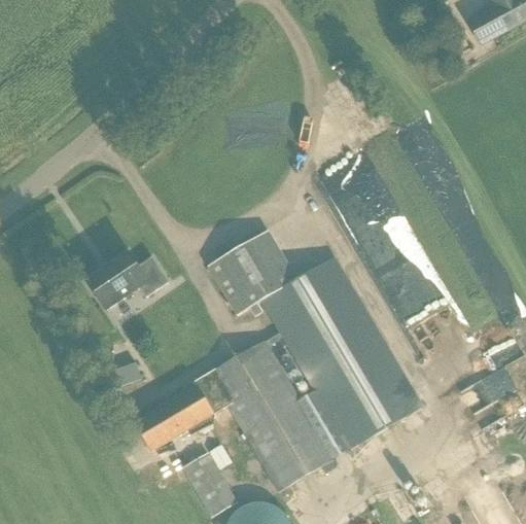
[(525,19),(525,0),(488,0),(491,5),(465,20),(479,45),(525,19)]
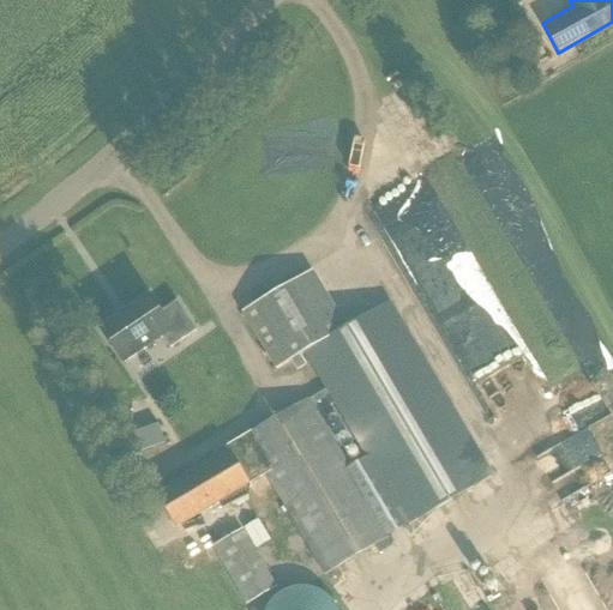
[(445,222),(484,206),(464,158),(426,174),(445,222)]
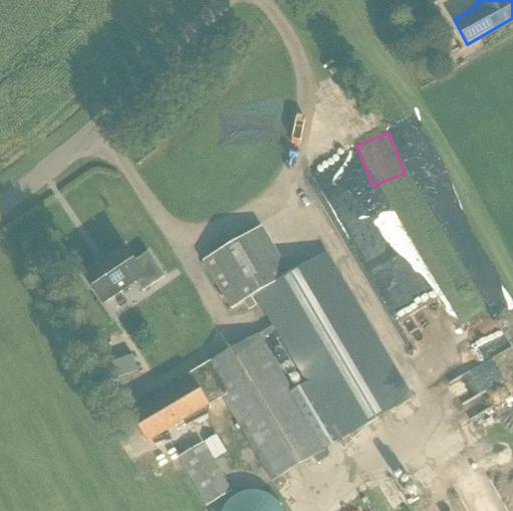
[(310,161),(397,341),(407,336),(416,355),(456,336),(451,325),(446,327),(413,258),(405,262),(348,144),(310,161)]
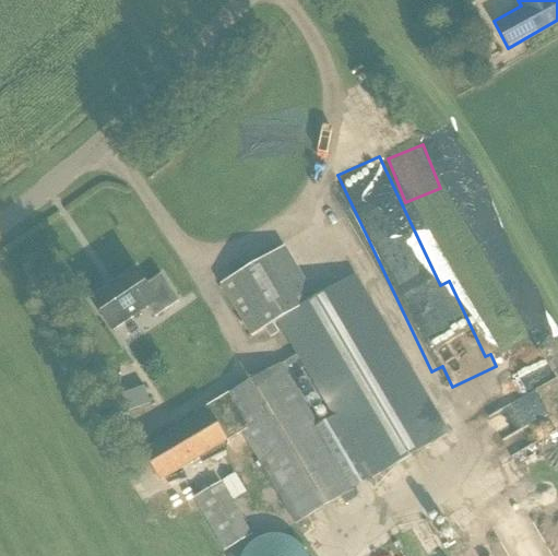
[(295,353),(369,477),(449,432),(355,270),(313,294),(285,243),(218,281),(250,334),(275,320),(295,353)]
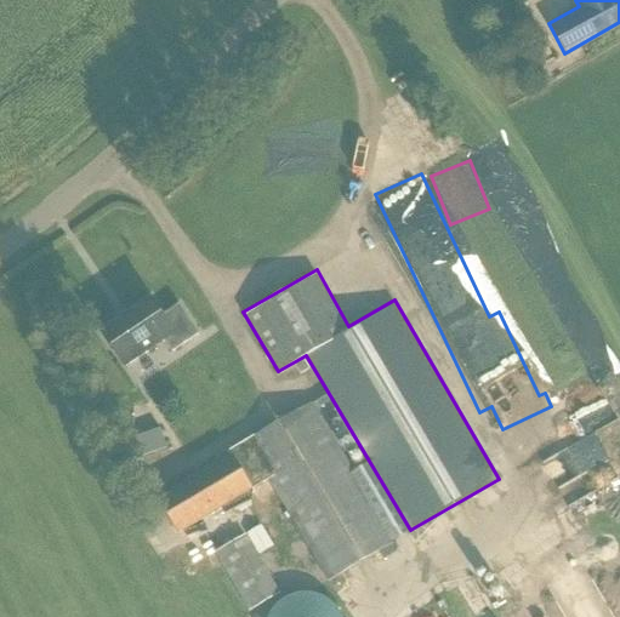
[(163,316),(151,298),(101,332),(125,367),(165,341),(172,352),(198,335),(178,306),(163,316)]
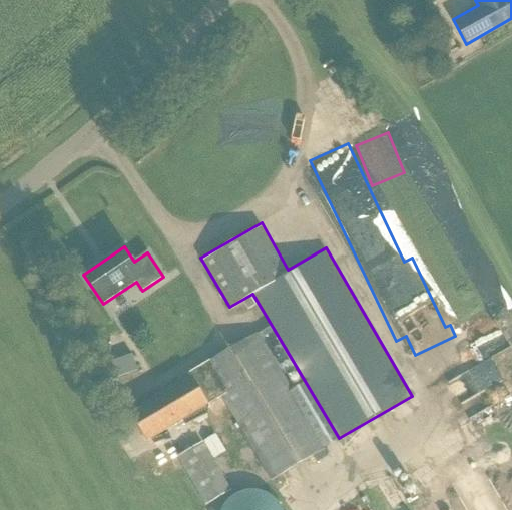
[(339,438),(271,324),(261,330),(260,328),(201,362),(219,395),(270,479),(339,438)]
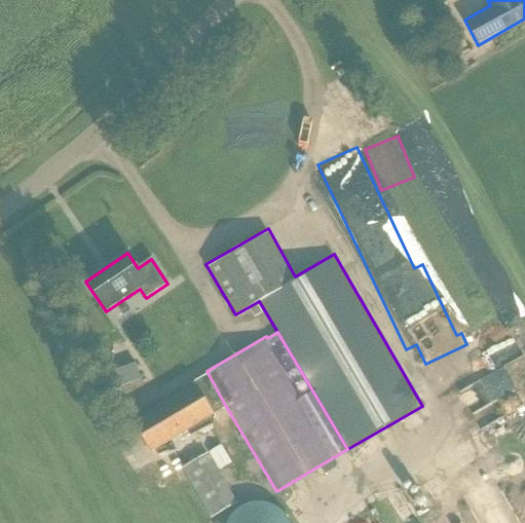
[(107,344),(94,345),(95,359),(108,359),(107,344)]
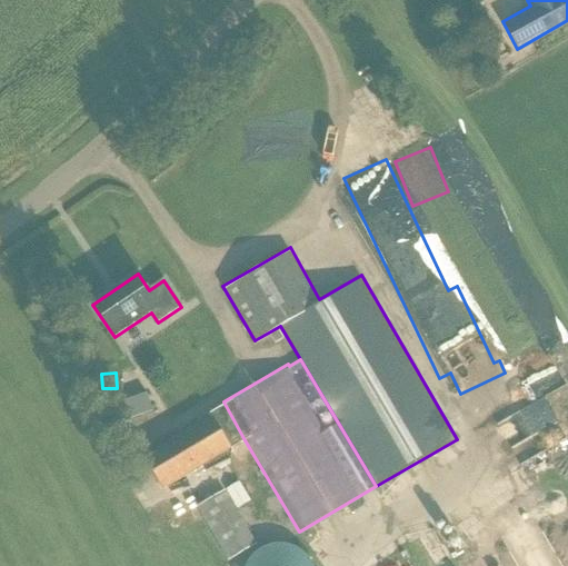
[(148,411),(147,389),(127,390),(128,413),(148,411)]
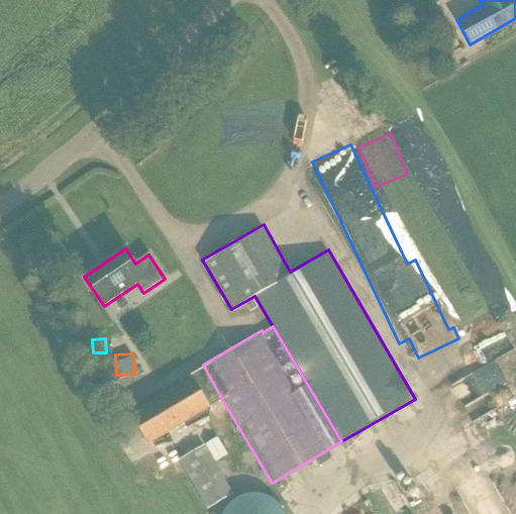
[(106,386),(115,380),(101,355),(92,362),(106,386)]
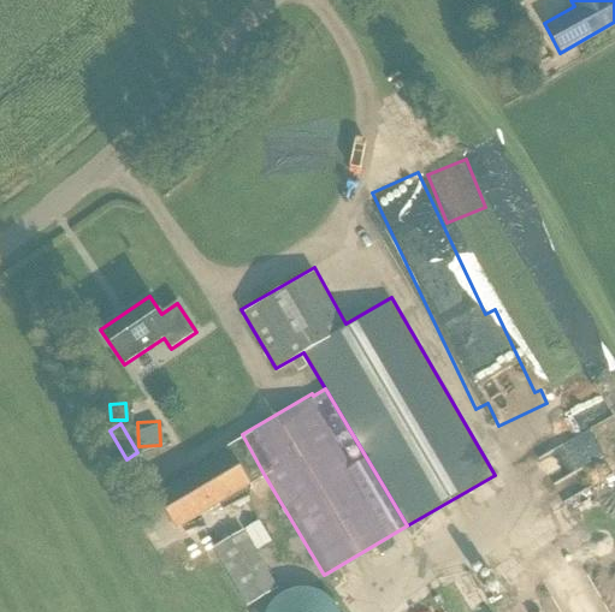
[(585,427),(532,452),(544,477),(597,452),(585,427)]
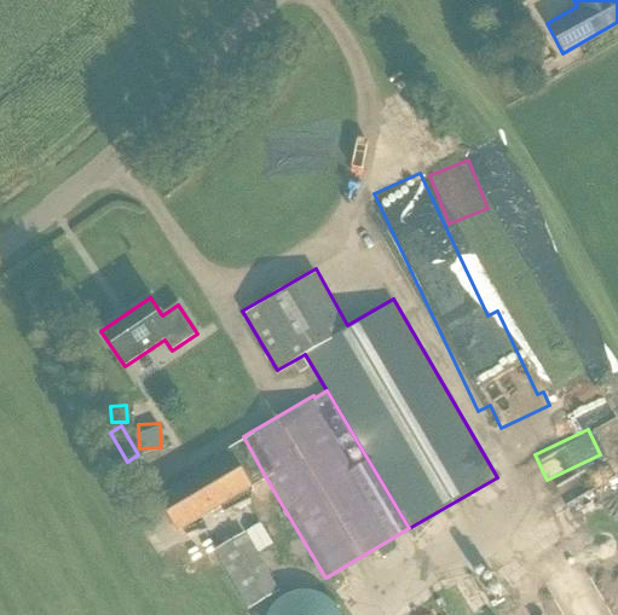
[(265,476),(243,436),(226,446),(229,451),(155,494),(175,529),(252,485),(250,483),(265,476)]
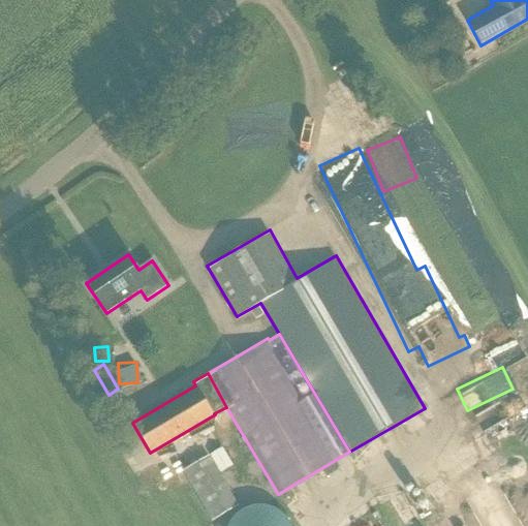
[(482,427),(488,436),(516,421),(509,410),(482,427)]
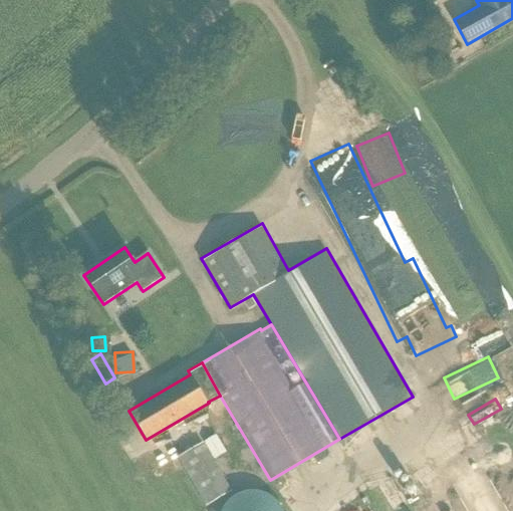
[(231,490),(202,440),(176,455),(205,505),(231,490)]
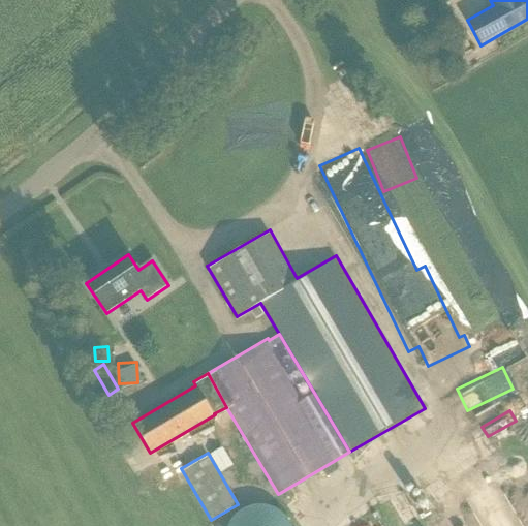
[(291,525),(290,524),(289,522),(288,519),(285,516),(283,513),(281,512),(278,508),(275,507),(272,505),(269,504),(267,504),(262,503),(259,503),(255,503),(253,503),(251,504),(246,505),(243,507),(240,509),(237,512),(235,513),(233,516),(230,519),(228,522),(227,525),(226,525),(291,525)]
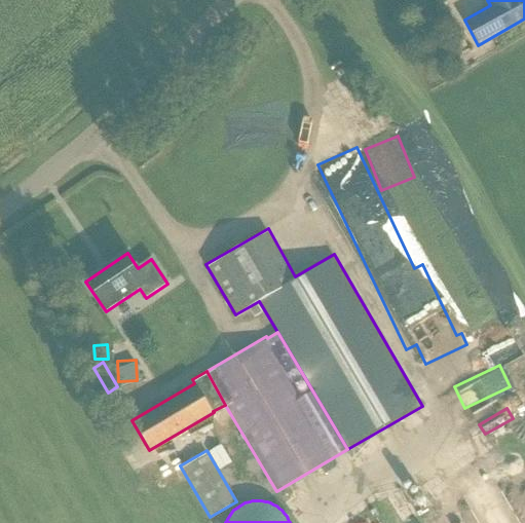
[(449,522),(443,507),(421,515),(423,522),(449,522)]
